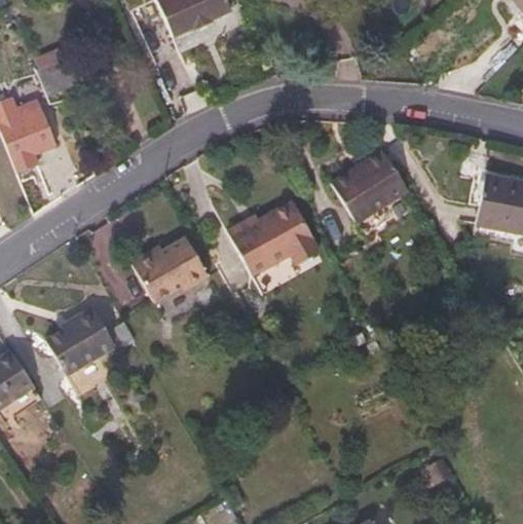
[(0,0),(0,8),(10,4),(9,0),(0,0)]
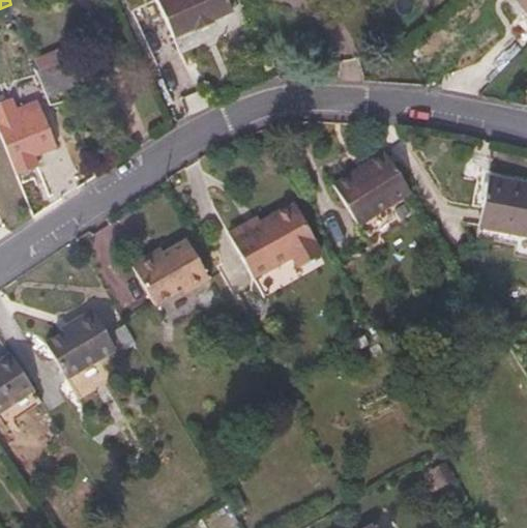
[(218,19),(235,11),(229,0),(158,0),(176,37),(193,30),(197,30),(205,28),(214,22),(215,20),(218,19)]
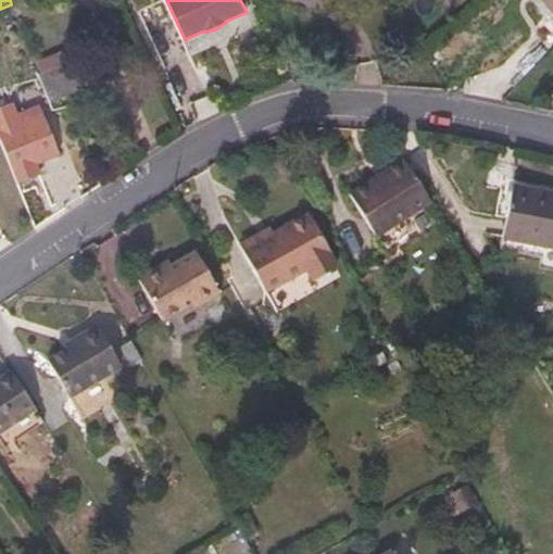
[(83,90),(72,63),(44,75),(54,102),(83,90)]
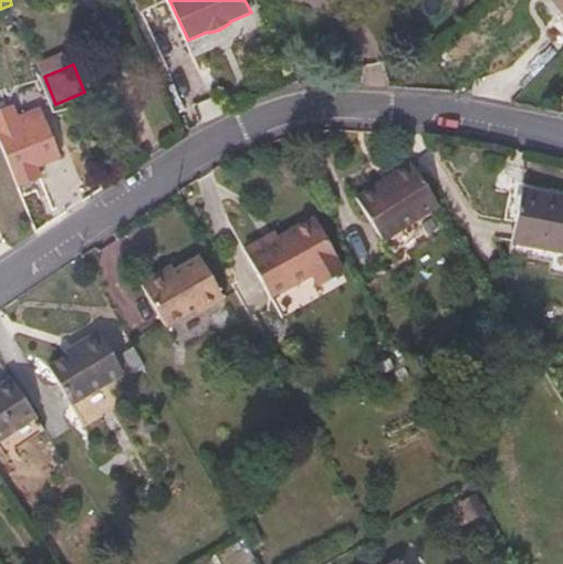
[(64,159),(48,116),(0,135),(0,139),(16,179),(64,159)]
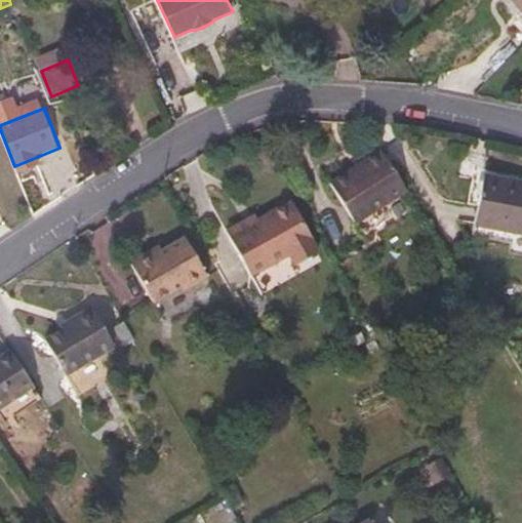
[(356,225),(411,195),(386,154),(333,182),(356,225)]
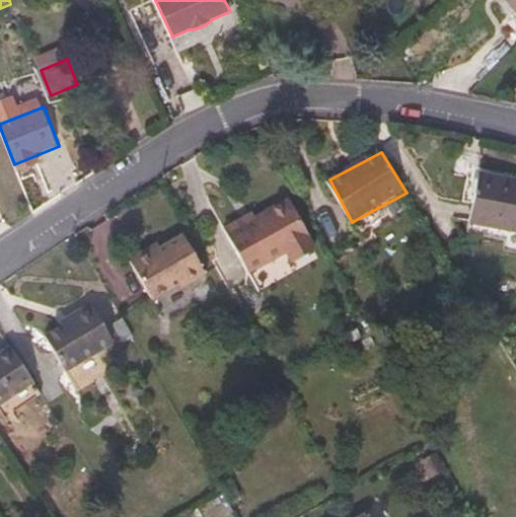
[(515,180),(500,178),(499,181),(468,176),(460,221),(515,230),(515,180)]
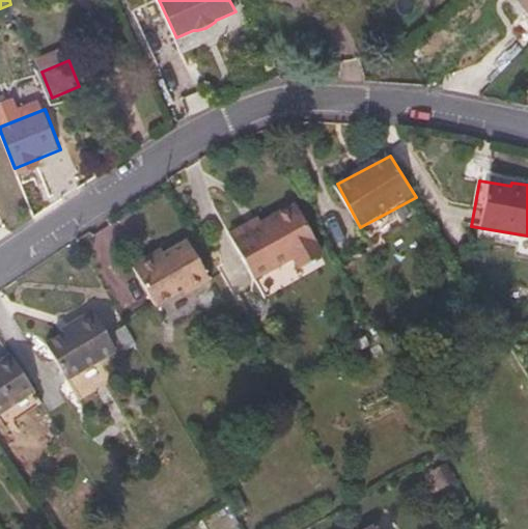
[(318,242),(297,203),(252,228),(249,223),(230,233),(254,278),(294,257),(300,267),(303,267),(323,255),(317,245),(318,242)]
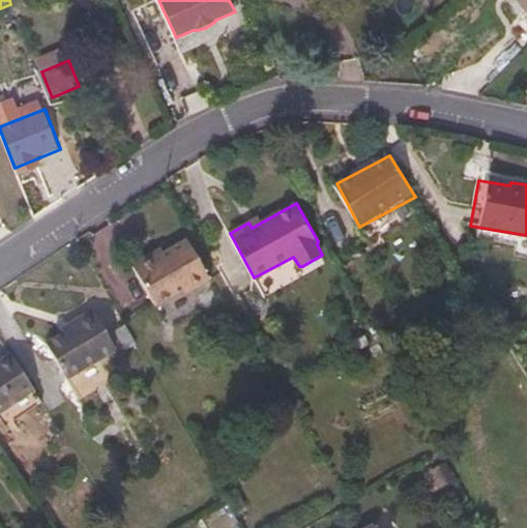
[(211,280),(188,239),(157,257),(153,254),(133,265),(155,305),(189,287),(193,290),(211,280)]
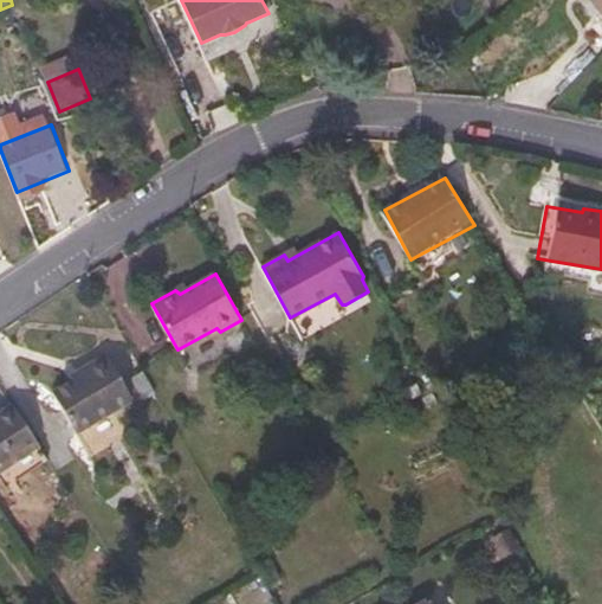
[(131,394),(105,349),(83,362),(85,368),(51,386),(73,428),(131,394)]
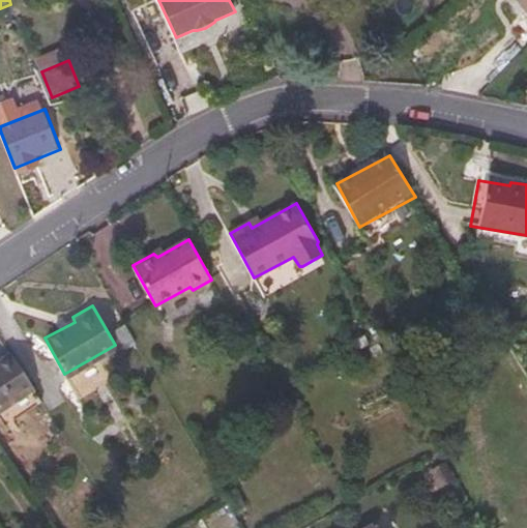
[(0,424),(36,401),(4,354),(0,356),(0,424)]
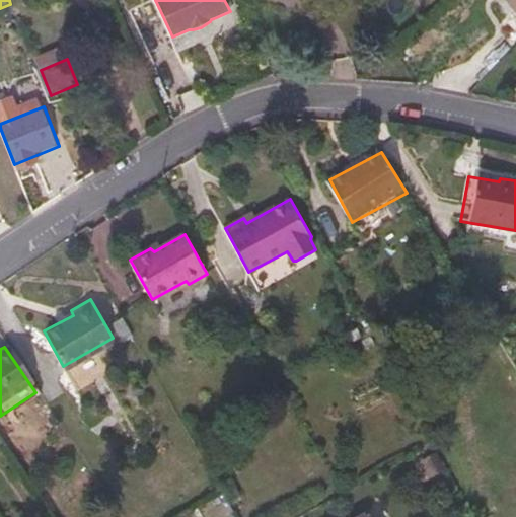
[(417,479),(422,476),(438,468),(429,451),(409,463),(417,479)]
